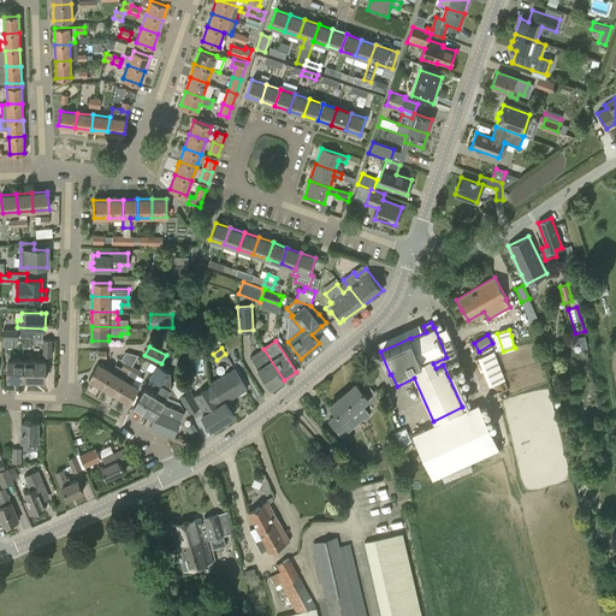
[(271,389),(284,380),(264,349),(250,357),(271,389)]
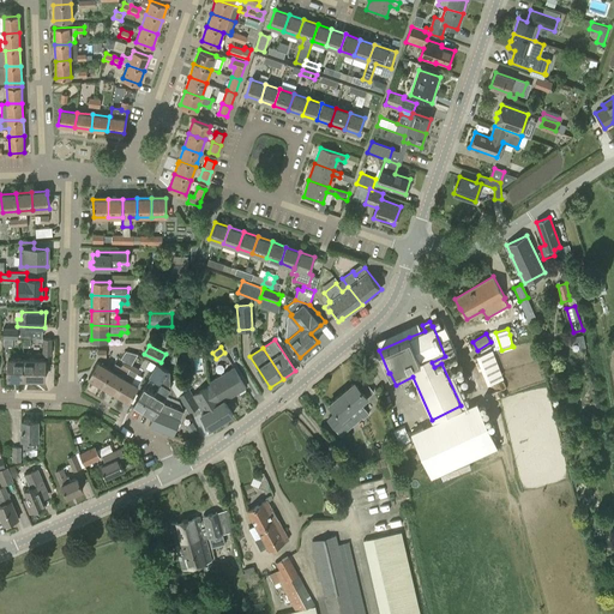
[(492,350),(476,356),(488,385),(504,379),(501,373),(493,353),(492,350)]
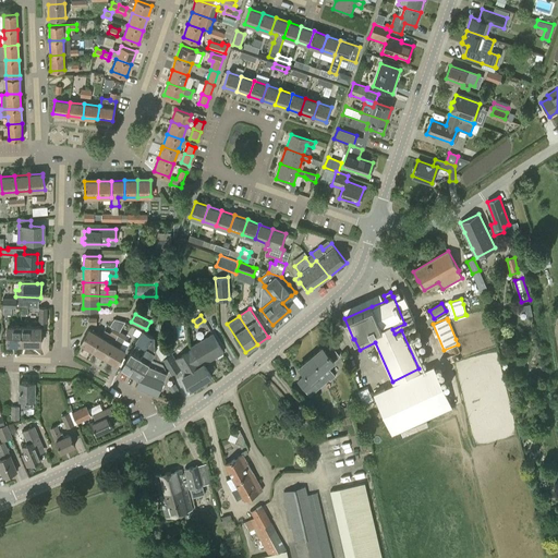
[(112,328),(110,332),(117,337),(125,323),(114,319),(110,327),(112,328)]
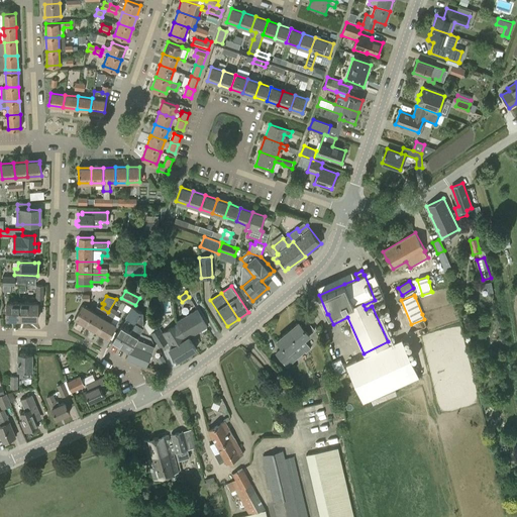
[(6,319),(20,319),(20,302),(19,302),(7,302),(6,319)]
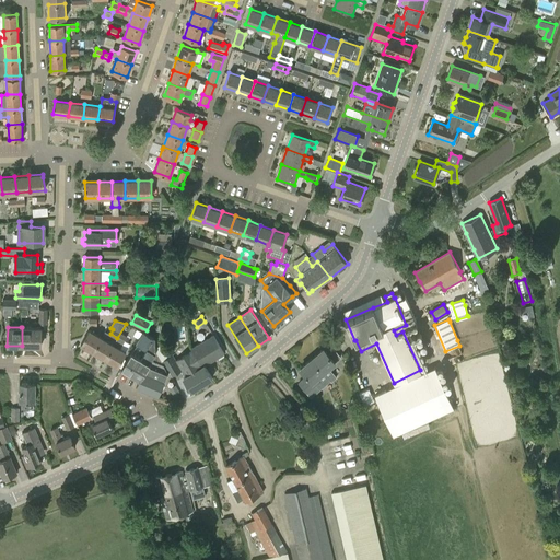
[(41,327),(22,327),(22,346),(41,346),(41,333),(41,327)]
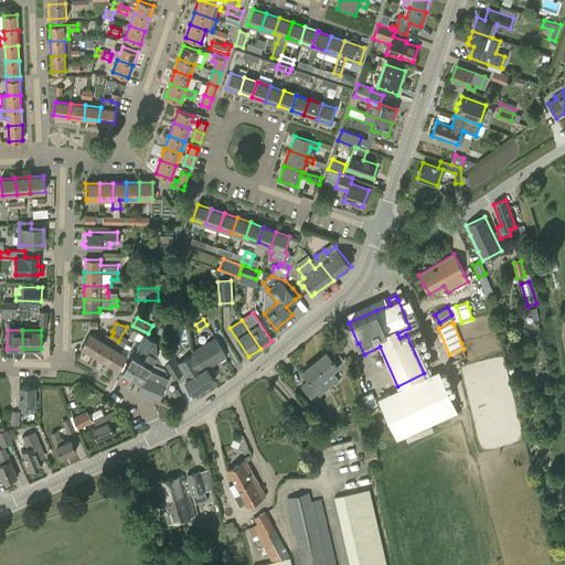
[(82,348),(94,354),(103,340),(89,333),(82,348)]
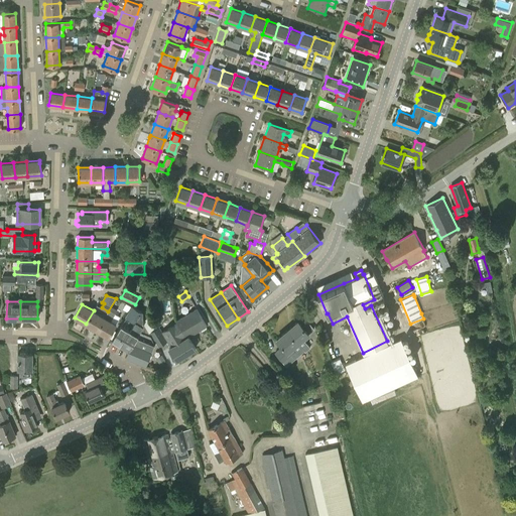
[(112,340),(129,350),(140,332),(143,326),(143,311),(132,305),(126,315),(127,315),(122,325),(121,324),(112,340)]
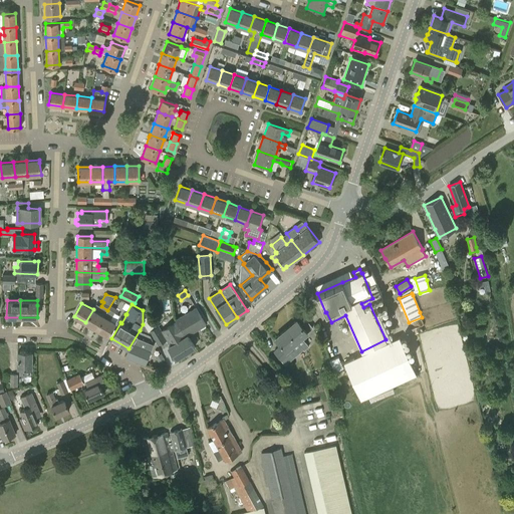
[(104,316),(96,329),(107,335),(115,322),(110,319),(116,308),(110,305),(107,310),(104,316)]
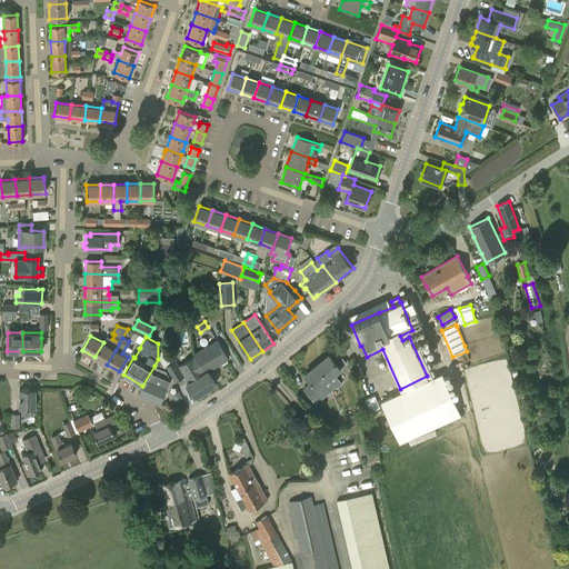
[(206,372),(208,371),(228,359),(217,341),(195,355),(196,357),(206,372)]
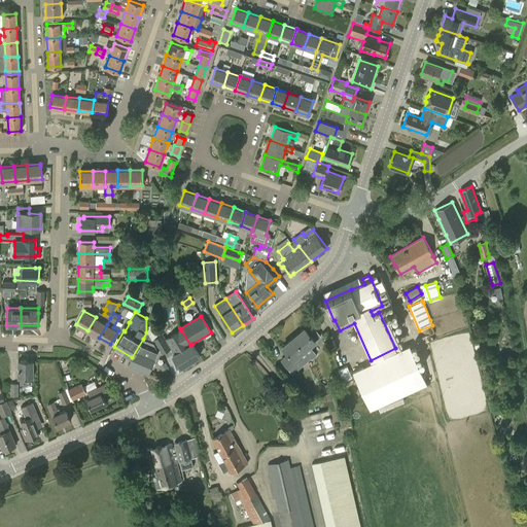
[(96,317),(88,330),(99,338),(107,324),(96,317)]
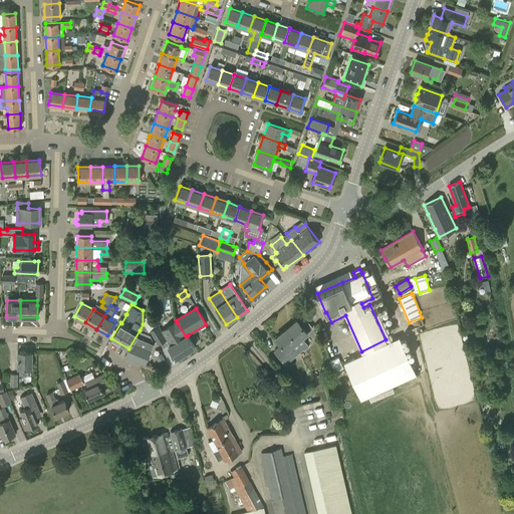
[(195,347),(188,335),(186,336),(177,322),(162,331),(159,325),(157,326),(151,315),(144,319),(145,323),(150,331),(158,345),(167,340),(170,345),(169,346),(176,358),(195,347)]
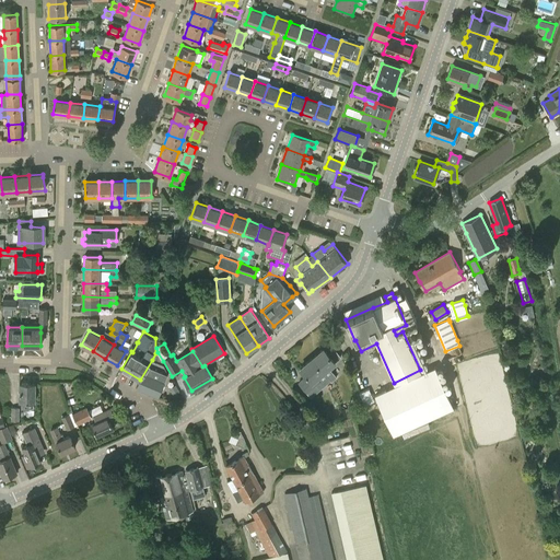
[(324,372),(331,381),(337,376),(329,368),(341,358),(335,350),(328,354),(324,349),(316,354),(314,357),(312,358),(312,359),(324,372)]
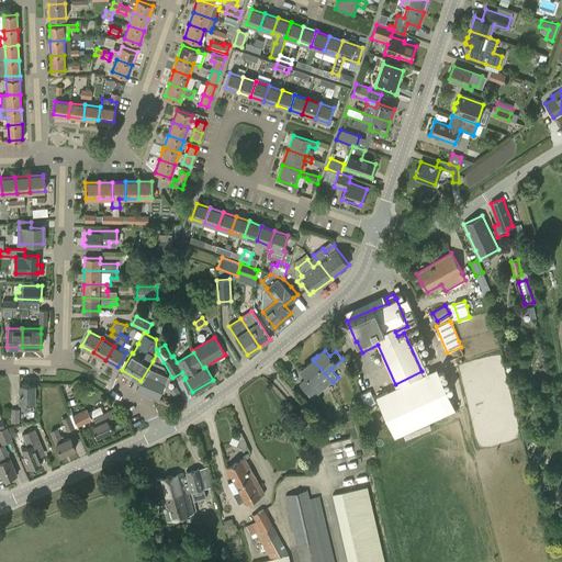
[(313,400),(333,382),(325,373),(313,360),(313,359),(301,370),(306,377),(299,383),(313,400)]
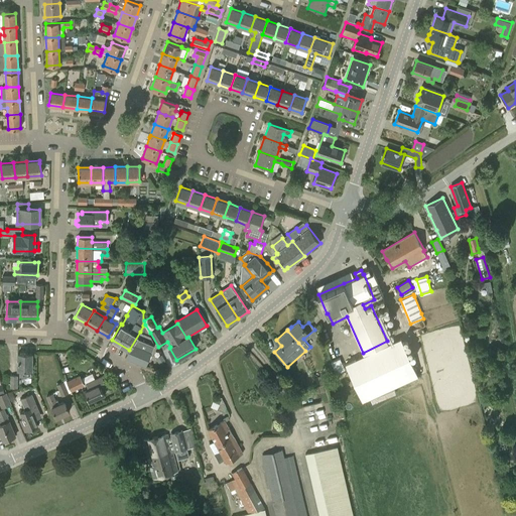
[(150,336),(140,332),(129,350),(126,356),(145,364),(154,344),(150,336)]
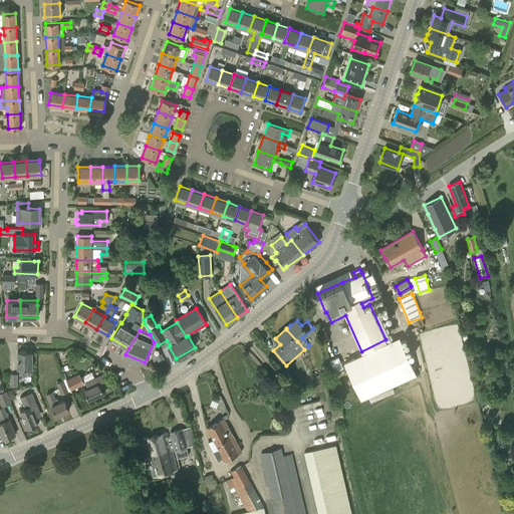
[(399,336),(387,341),(362,352),(343,361),(345,365),(349,374),(361,399),(416,373),(400,337),(399,336)]
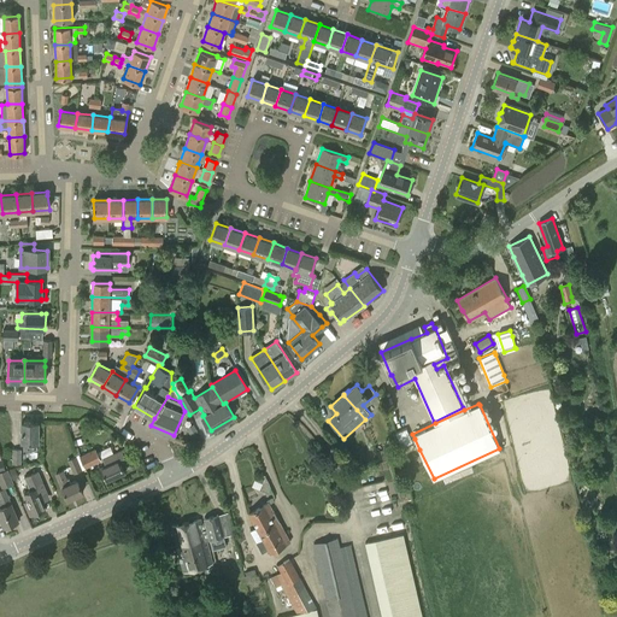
[(37,446),(37,442),(39,442),(39,423),(35,423),(22,422),(21,442),(27,442),(27,450),(37,450),(37,446)]
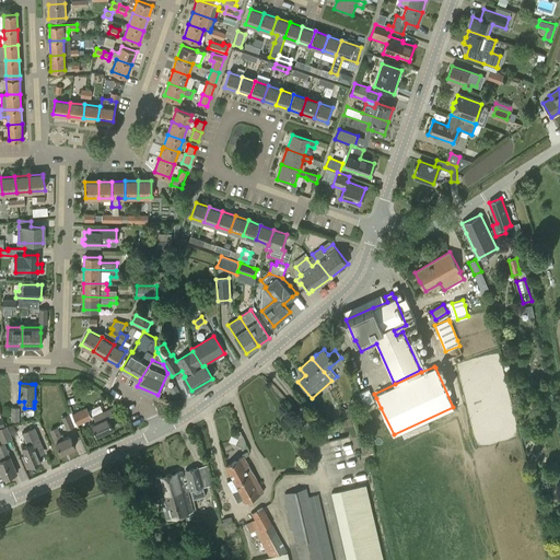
[(175,385),(170,388),(173,395),(179,392),(175,385)]
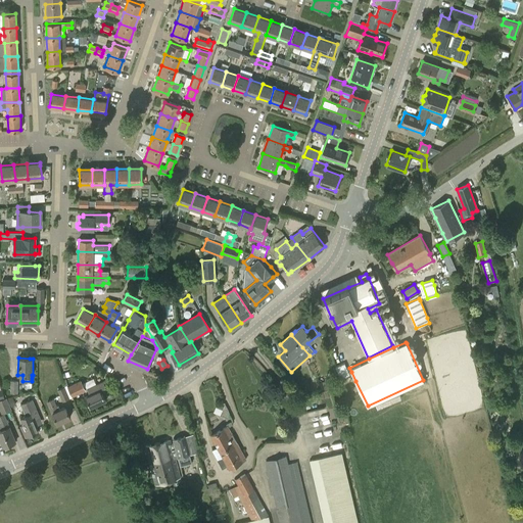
[(344,364),(335,367),(337,371),(340,378),(349,375),(348,373),(344,364)]
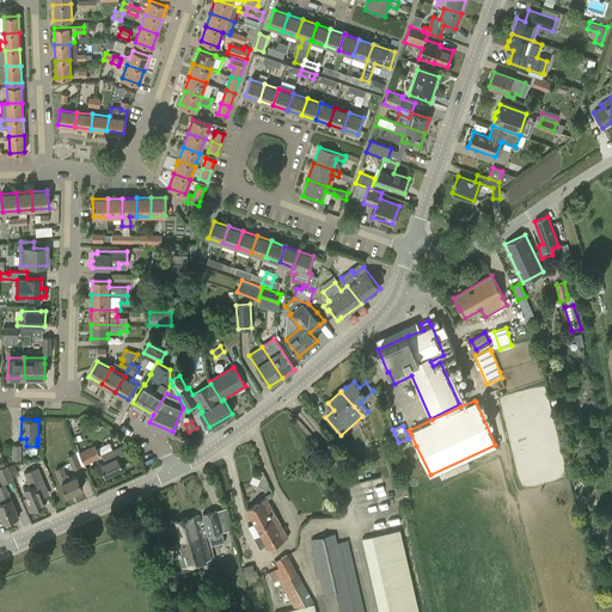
[(85,464),(86,464),(101,457),(95,445),(79,453),(83,460),(85,464)]
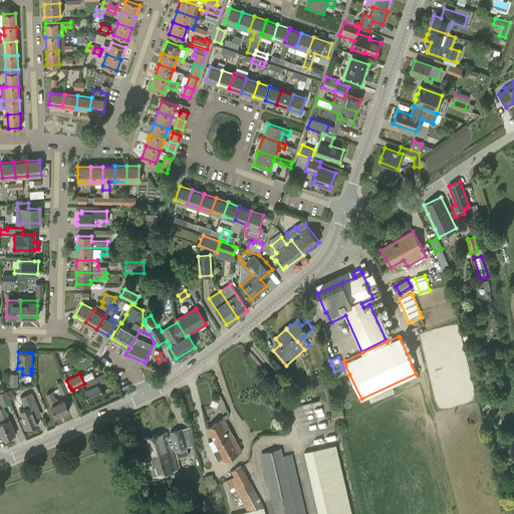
[(83,390),(89,401),(104,394),(100,386),(105,383),(101,375),(86,381),(89,387),(83,390)]
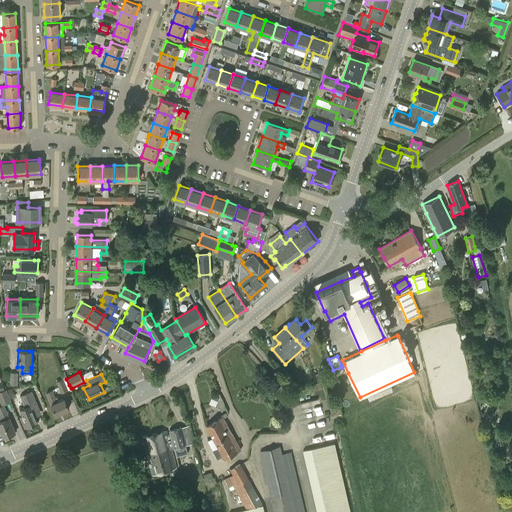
[(68,390),(63,378),(56,381),(59,387),(61,393),(65,391),(68,390)]
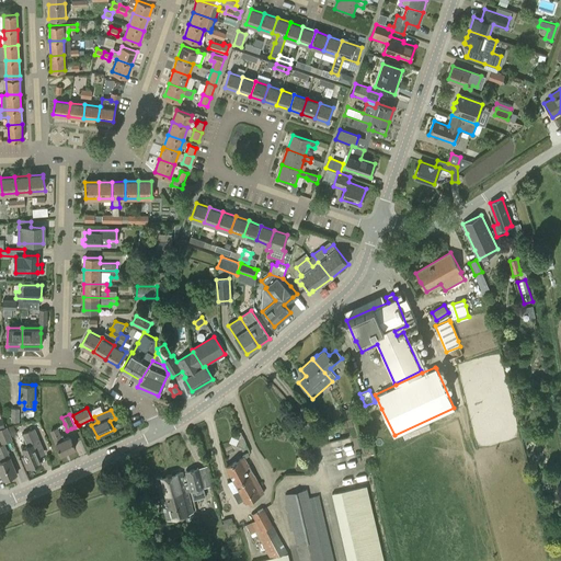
[(3,426),(0,427),(0,439),(2,444),(8,442),(11,441),(12,439),(7,426),(3,426)]
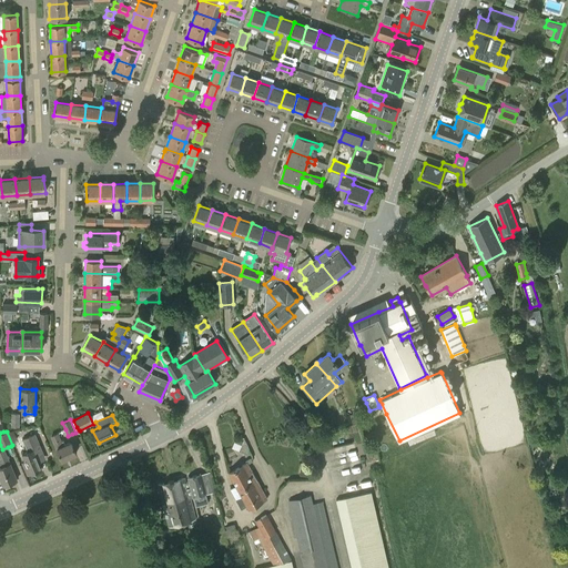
[(22,439),(28,452),(22,454),(23,455),(26,462),(22,463),(28,475),(33,473),(42,468),(38,458),(44,456),(40,447),(36,434),(22,439)]
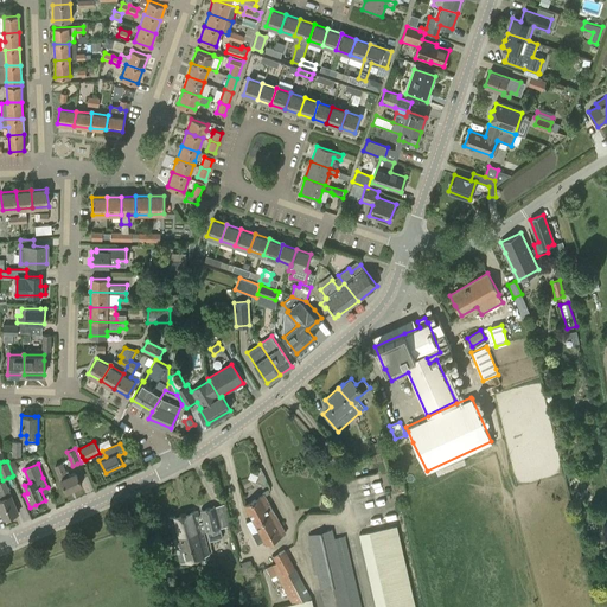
[(61,479),(66,491),(69,490),(71,490),(72,489),(82,485),(76,472),(68,477),(62,464),(55,466),(61,479)]
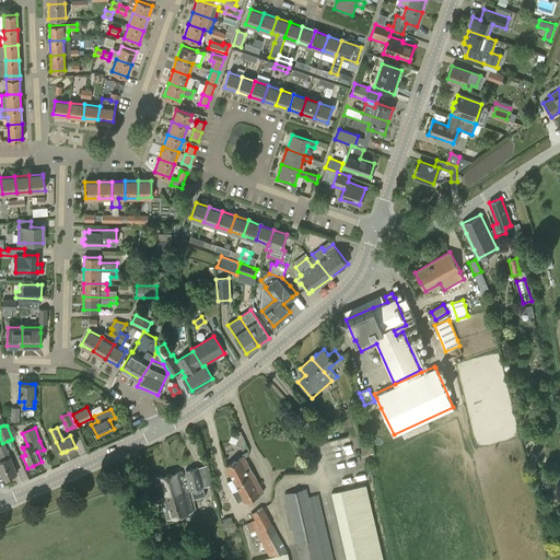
[(241,432),(240,435),(235,444),(242,446),(244,440),(241,432)]
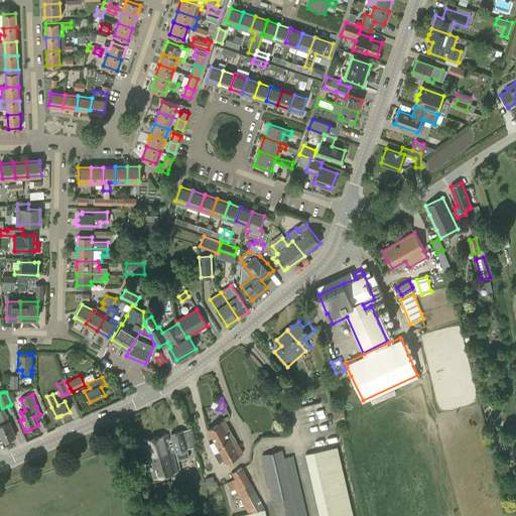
[(0,434),(3,441),(12,437),(14,436),(15,435),(3,409),(0,410),(0,434)]
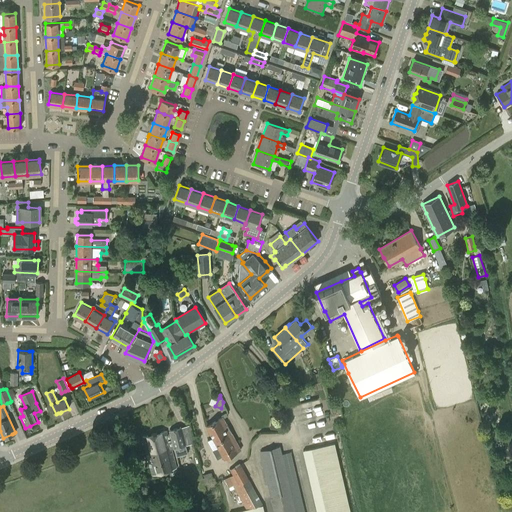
[(241,450),(223,417),(206,426),(218,448),(213,450),(218,458),(223,456),(224,459),(241,450)]
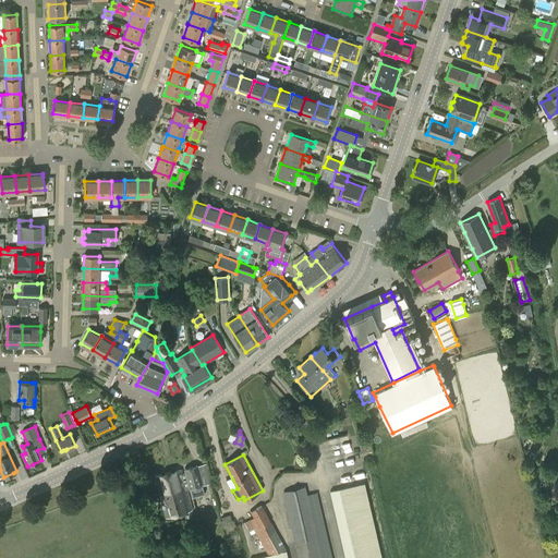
[(182,470),(156,476),(160,495),(161,497),(160,497),(166,517),(193,510),(187,489),(190,489),(193,497),(205,495),(203,486),(211,483),(207,463),(184,469),(185,473),(183,473),(182,470)]
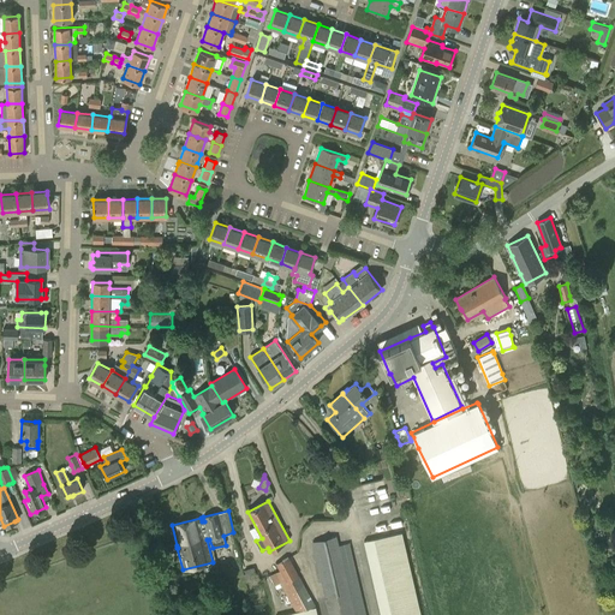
[(421,614),(402,533),(368,542),(383,614),(421,614)]
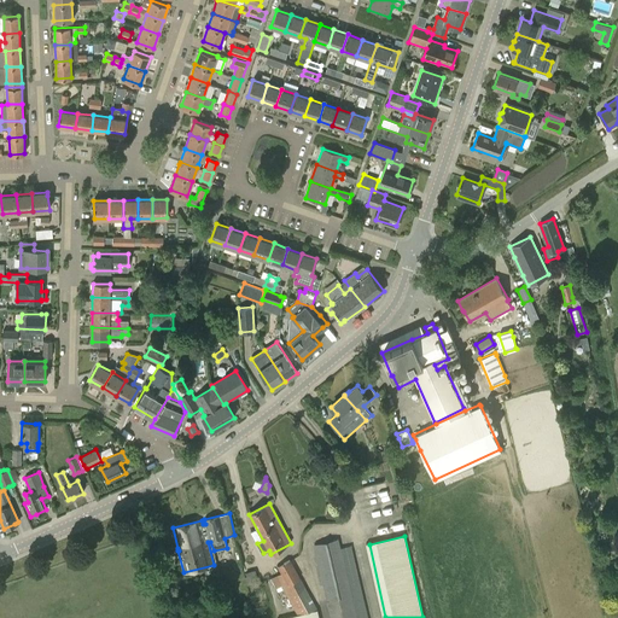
[(357,617),(338,538),(313,544),(330,617),(357,617)]
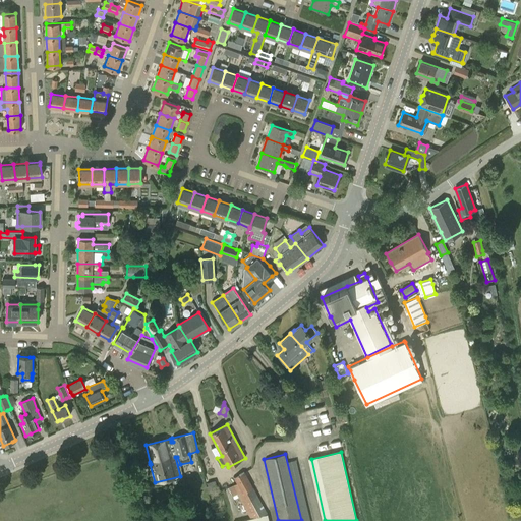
[(238,494),(252,519),(256,519),(267,512),(244,473),(235,478),(238,483),(230,488),(234,496),(238,494)]
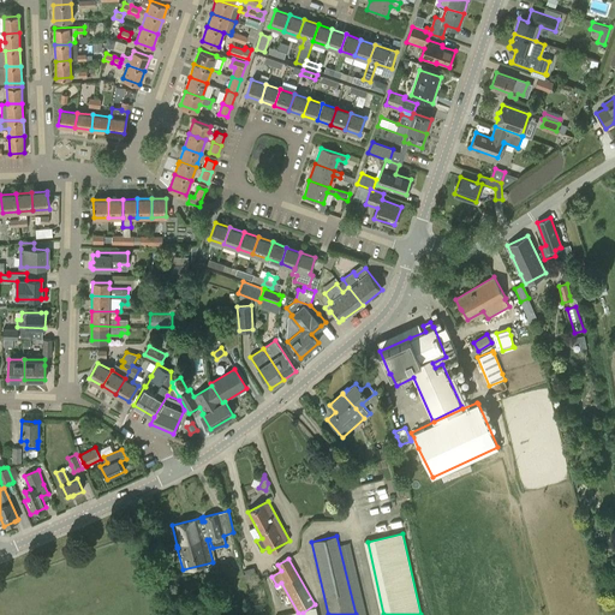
[(255,567),(245,569),(245,573),(244,574),(246,583),(255,580),(254,577),(257,577),(255,567)]
